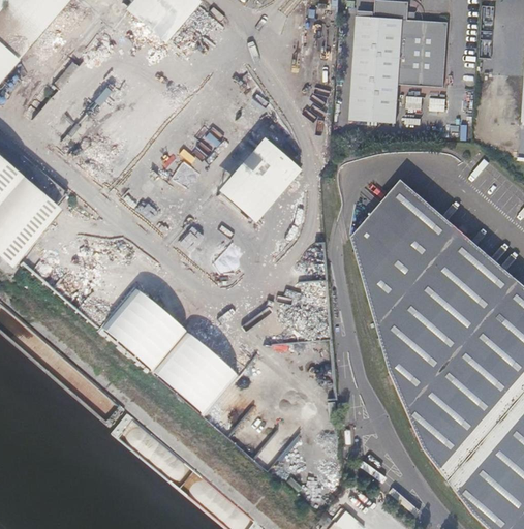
[(0,0),(0,80),(69,0),(0,0)]
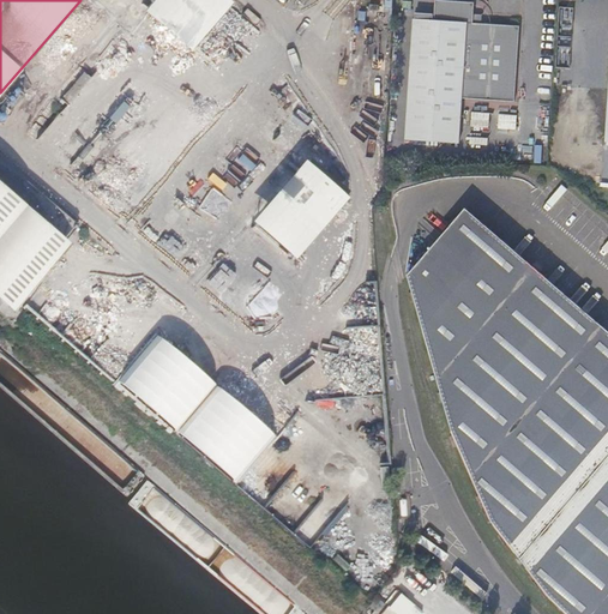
[(238,6),(230,0),(156,0),(146,12),(196,54),(238,6)]
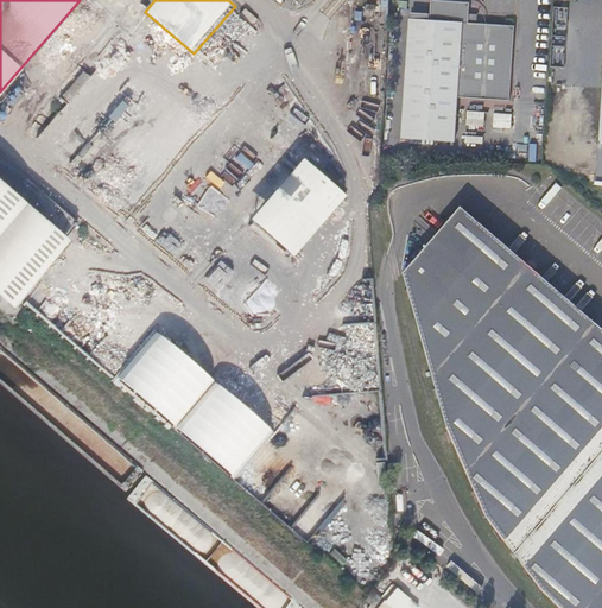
[(409,18),(400,138),(454,141),(456,96),(508,100),(513,25),(475,23),(467,21),(468,13),(468,1),(445,0),(429,0),(429,19),(409,18)]
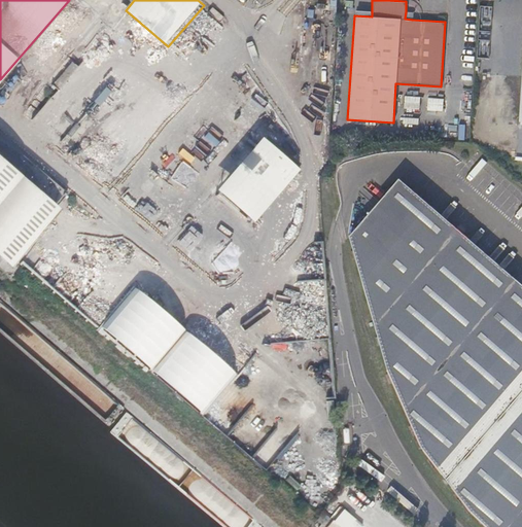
[(208,41),(195,42),(195,57),(209,57),(208,41)]
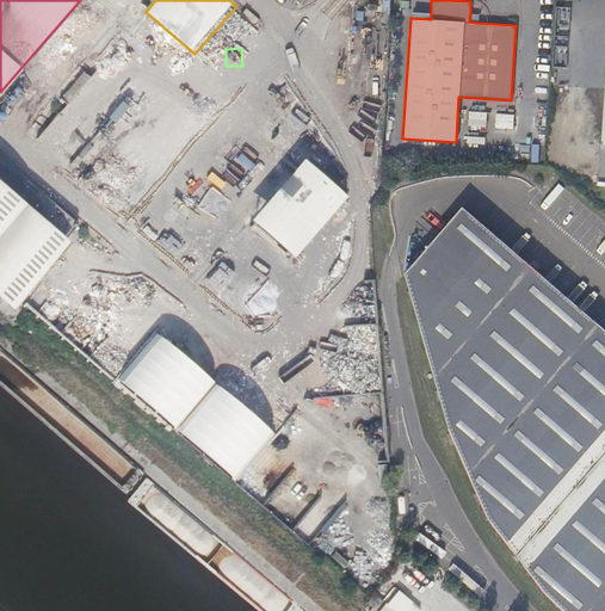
[(259,118),(272,123),(278,109),(265,104),(259,118)]
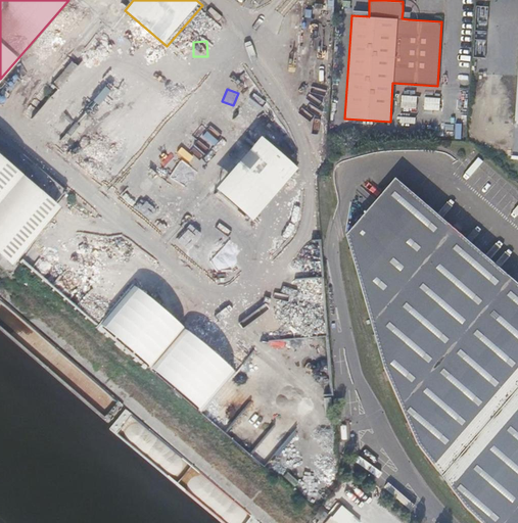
[(429,109),(444,110),(444,98),(429,97),(429,109)]
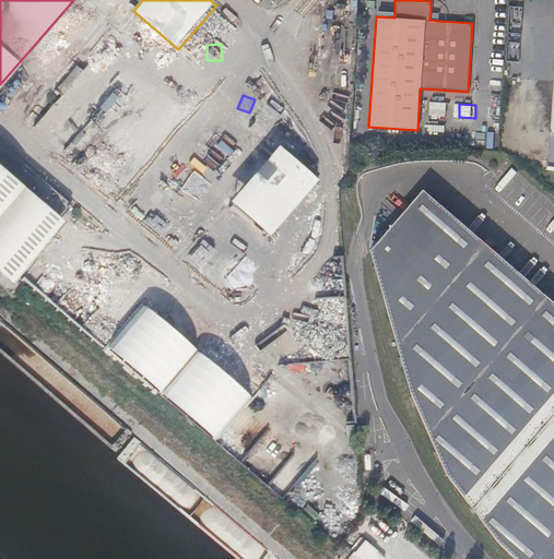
[(214,137),(214,154),(216,154),(216,165),(193,165),(193,177),(207,177),(207,173),(234,173),(234,150),(243,150),(243,137),(214,137)]
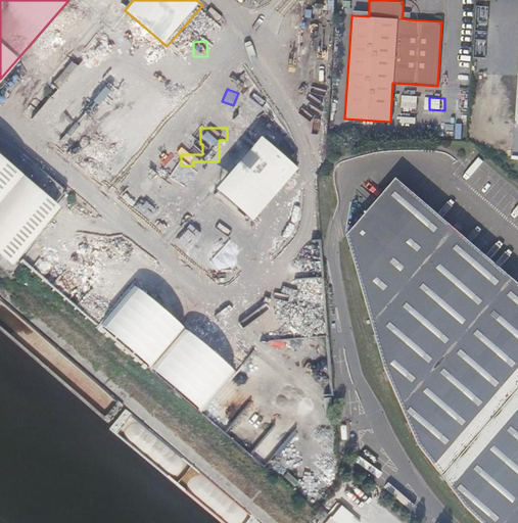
[(68,190),(0,131),(0,153),(57,203),(68,190)]
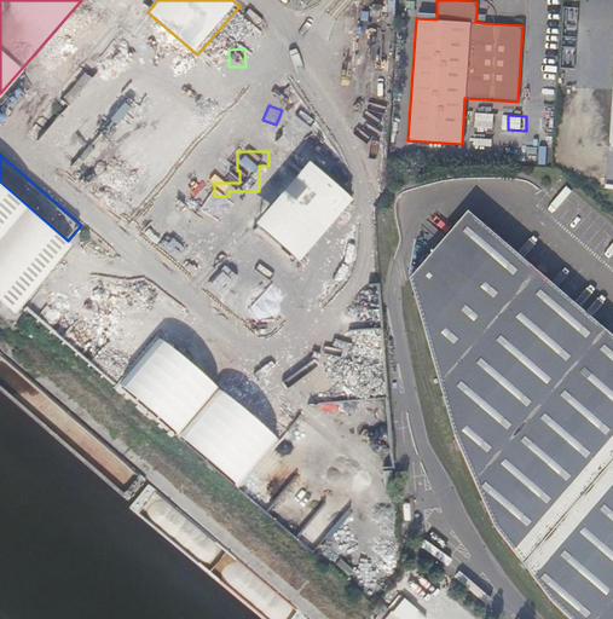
[(304,265),(358,203),(310,161),(258,226),(304,265)]
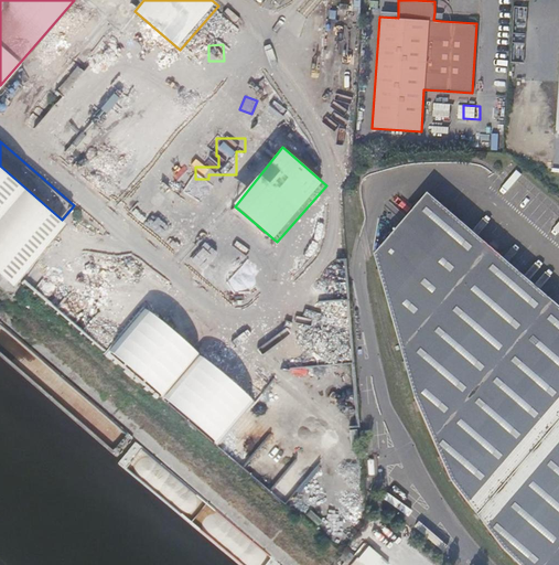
[(0,273),(12,284),(65,222),(62,220),(0,166),(0,273)]
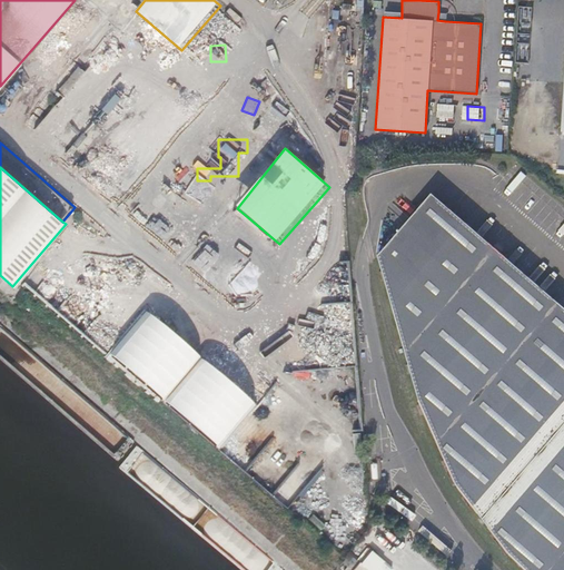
[(563,305),(434,193),(381,254),(419,392),(458,482),(512,552),(531,569),(563,569),(563,305)]
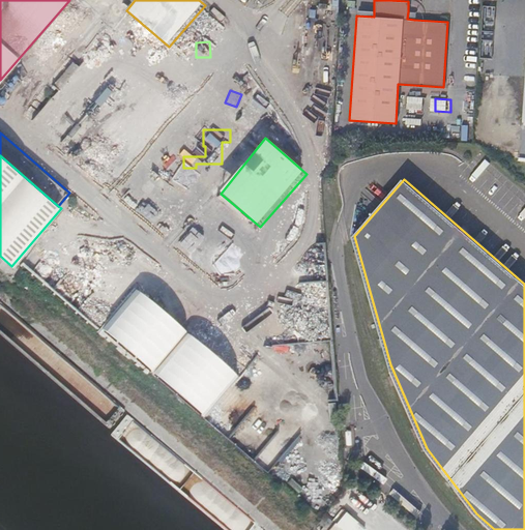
[(358,529),(363,524),(348,512),(332,529),(358,529)]
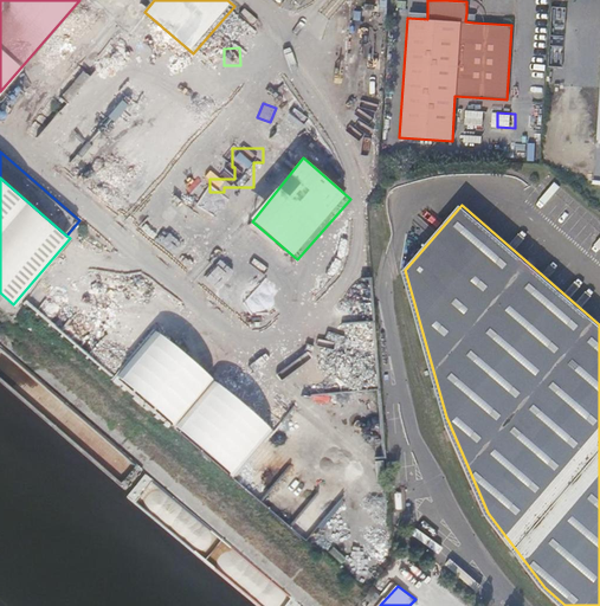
[(374,592),(368,598),(378,605),(382,599),(374,592)]
